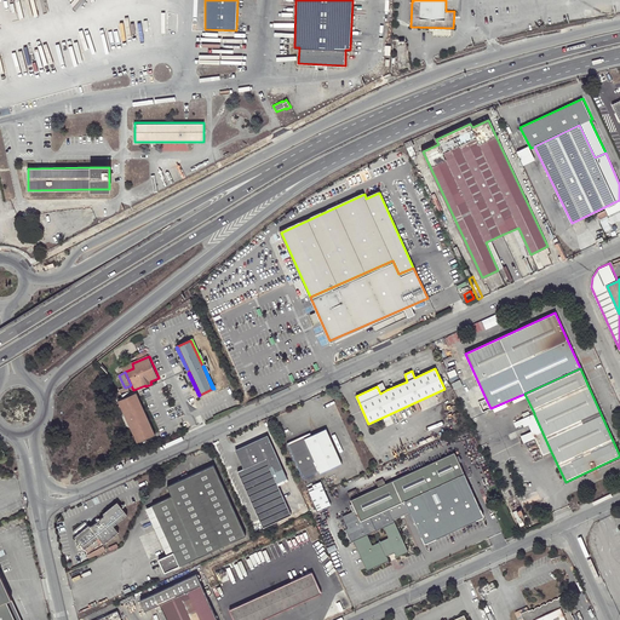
[(377,386),(380,394),(386,390),(384,383),(377,385),(377,386)]
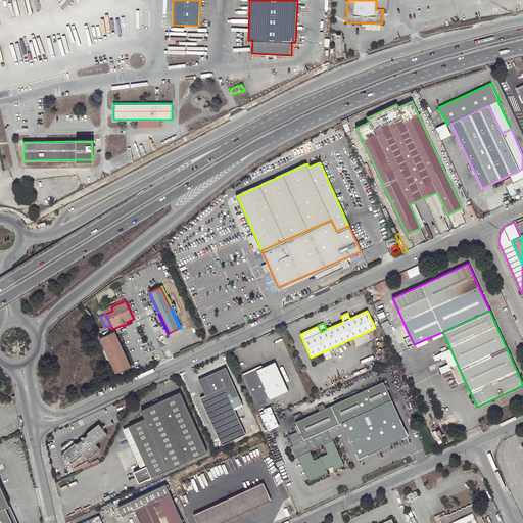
[(113,331),(98,338),(114,376),(131,368),(116,336),(114,337),(129,368),(115,374),(100,338),(114,332),(113,331)]
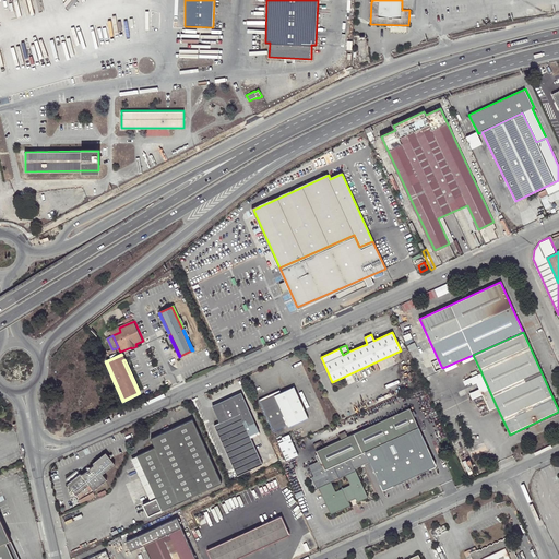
[(138,393),(122,360),(125,359),(122,355),(107,361),(123,400),(138,393)]
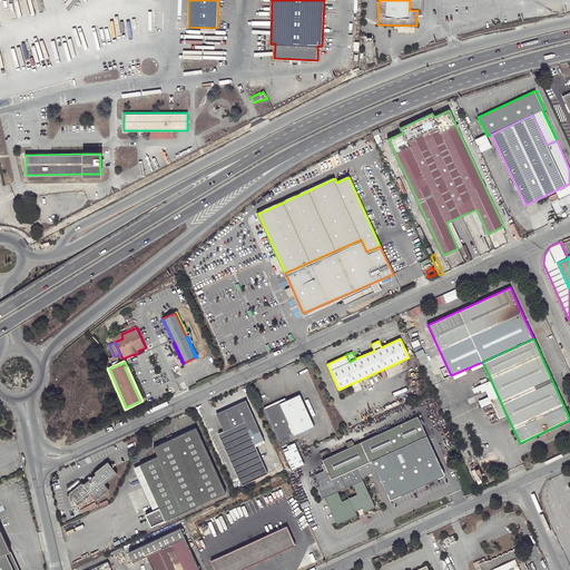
[(444,379),(451,375),(446,366),(440,370),(444,379)]
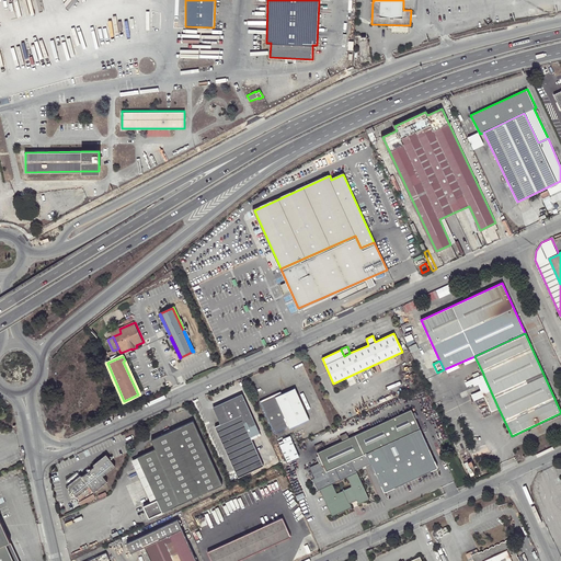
[(483,374),(476,377),(479,384),(481,390),(484,396),(491,412),(499,409),(483,375),(483,374)]
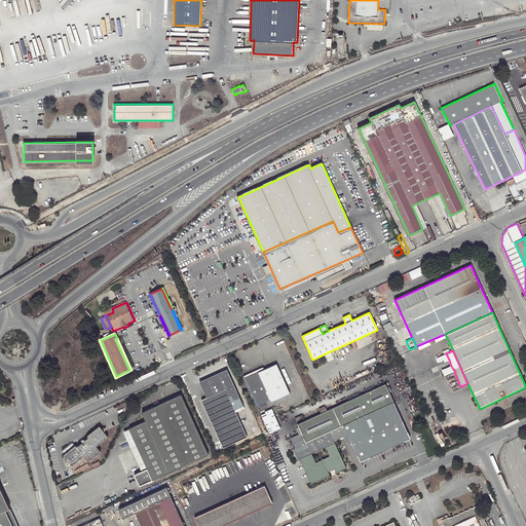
[(449,360),(446,353),(436,359),(438,363),(443,360),(444,362),(449,360)]
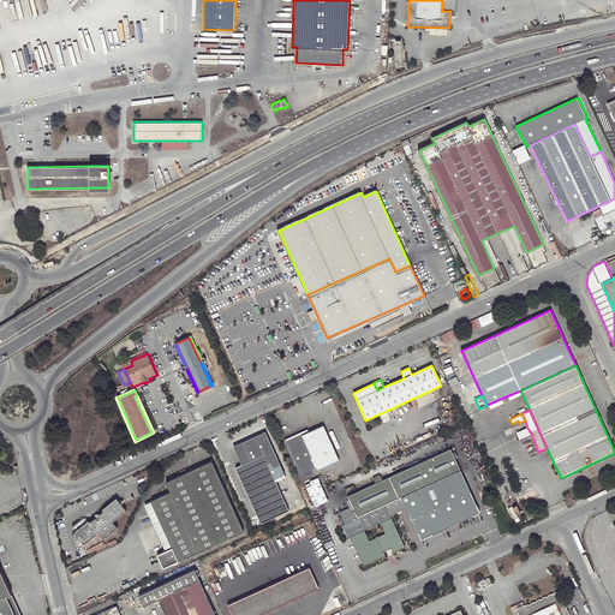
[(317,469),(318,471),(339,461),(323,427),(303,436),(302,435),(292,440),(291,437),(285,441),(298,469),(306,465),(309,472),(317,469)]
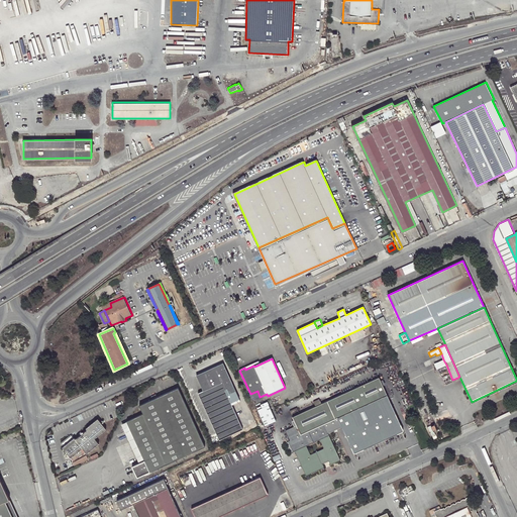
[(446,365),(443,359),(434,364),(437,370),(446,365)]
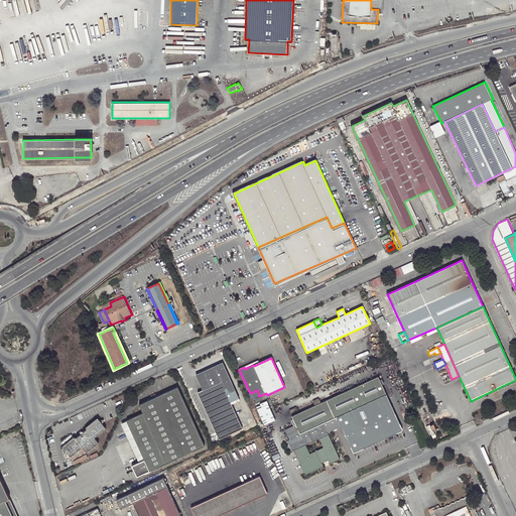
[(203,390),(198,392),(219,438),(242,428),(232,405),(239,401),(240,401),(238,397),(236,397),(230,384),(228,378),(222,366),(198,377),(203,390)]
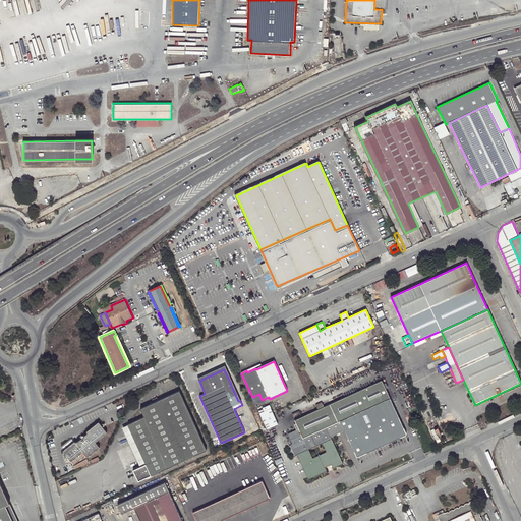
[(374,425),(367,409),(372,406),(390,398),(382,381),(337,401),(332,403),(330,404),(324,407),(317,410),(302,417),(295,420),(296,423),(299,428),(296,430),(288,433),(288,436),(292,444),(291,445),(291,446),(295,455),(297,455),(308,479),(327,471),(327,470),(326,467),(332,465),(333,468),(334,468),(342,464),(343,462),(331,437),(345,430),(348,438),(374,425)]
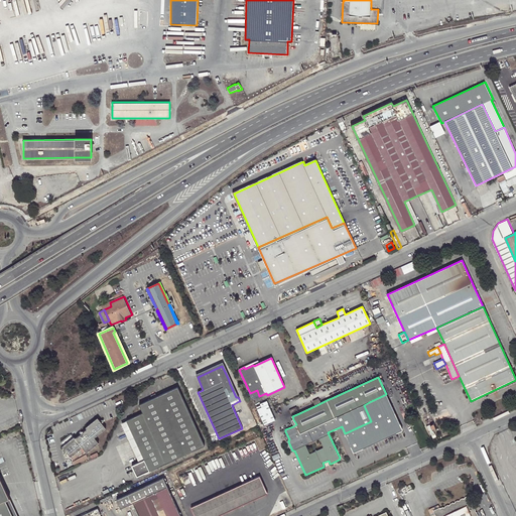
[(137,477),(205,445),(177,387),(139,405),(143,413),(127,420),(144,460),(139,462),(132,466),(137,477)]
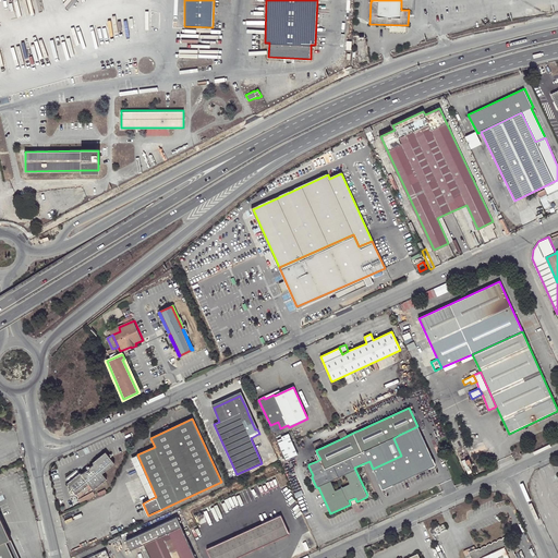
[(273,432),(280,428),(278,422),(270,425),(273,432)]
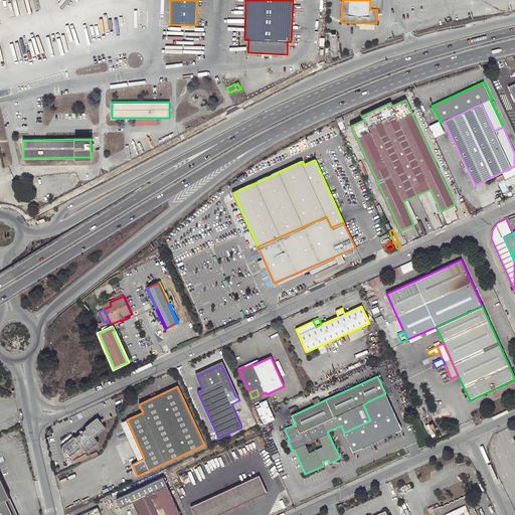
[(248,424),(238,400),(231,404),(241,427),(248,424)]
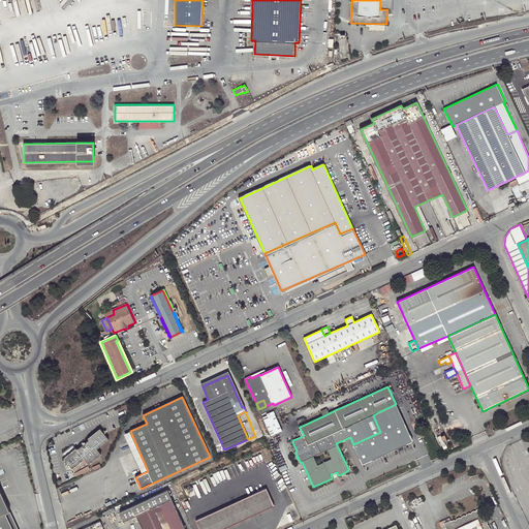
[(373,415),(380,432),(386,430),(378,412),(373,415)]
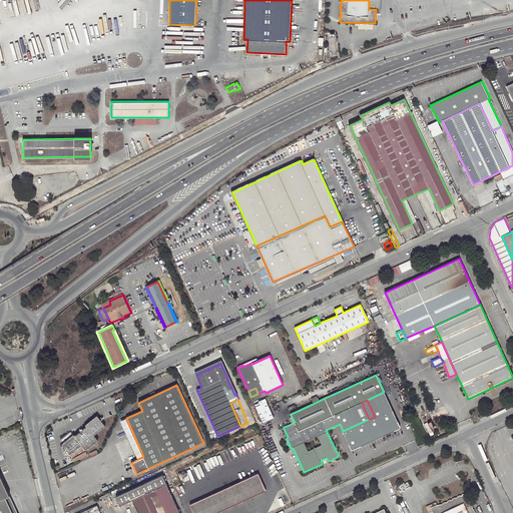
[(262,422),(273,417),(268,407),(266,402),(254,407),(262,422)]
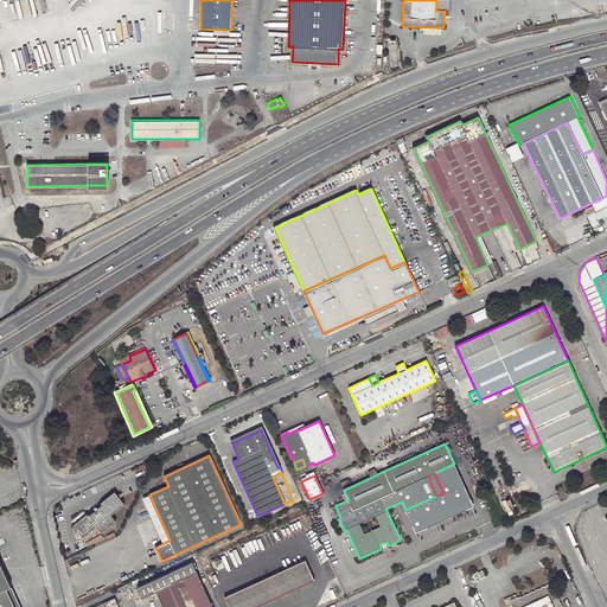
[(76,528),(89,544),(102,532),(104,535),(119,523),(113,516),(126,504),(115,492),(102,504),(104,505),(101,509),(97,509),(94,511),(94,515),(90,518),(85,512),(84,513),(75,522),(75,524),(77,526),(76,528)]
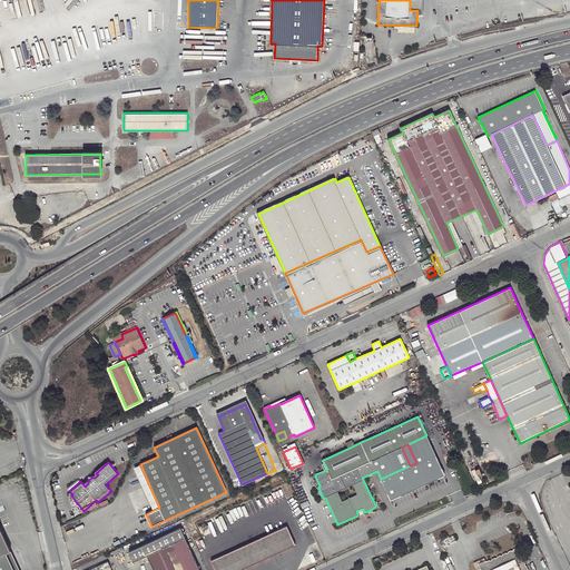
[(154,510),(159,508),(140,464),(134,468),(154,510)]
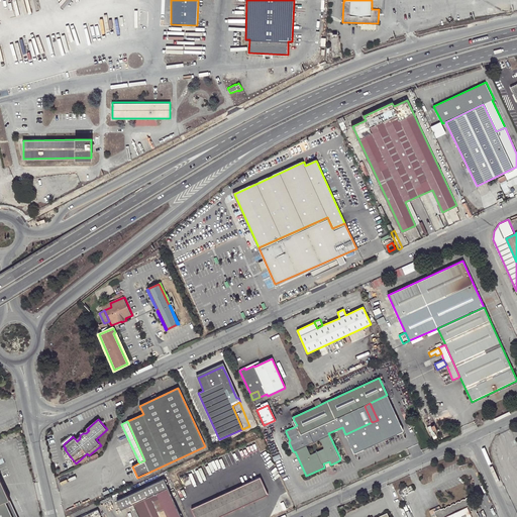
[(0,516),(13,516),(10,511),(5,513),(1,505),(6,502),(11,500),(0,477),(0,516)]
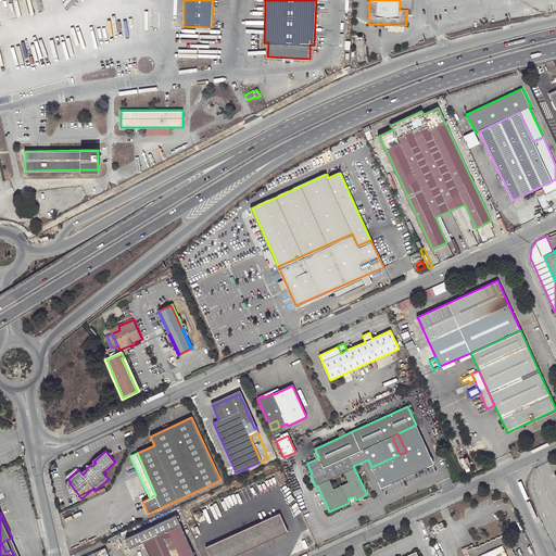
[(281,517),(279,514),(206,547),(210,555),(234,555),(293,529),(286,514),(281,517)]
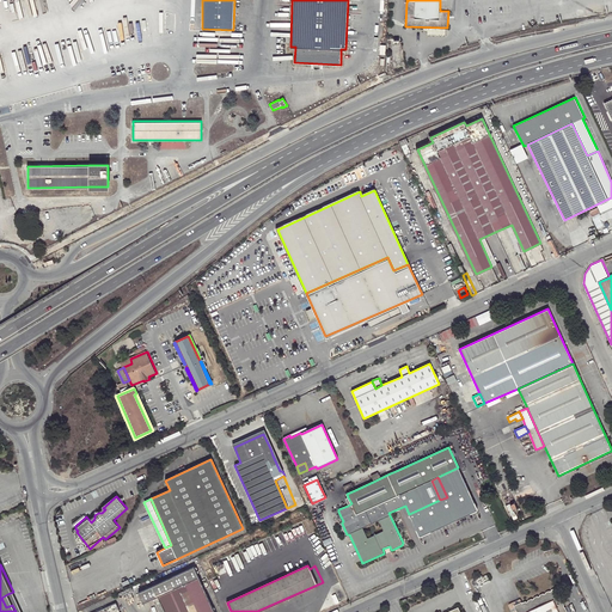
[(142,604),(158,597),(199,577),(194,567),(138,593),(142,604)]
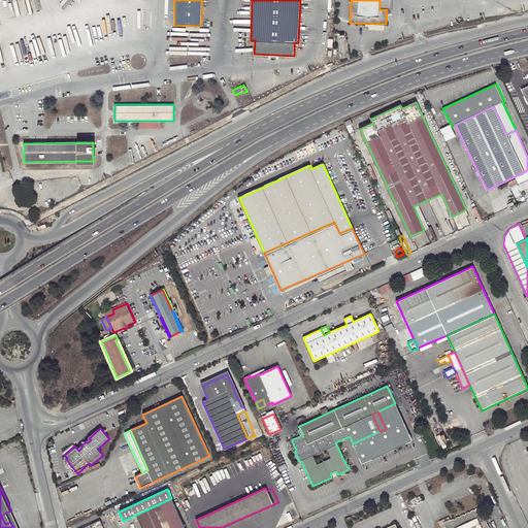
[(136,515),(141,527),(185,527),(171,498),(136,515)]
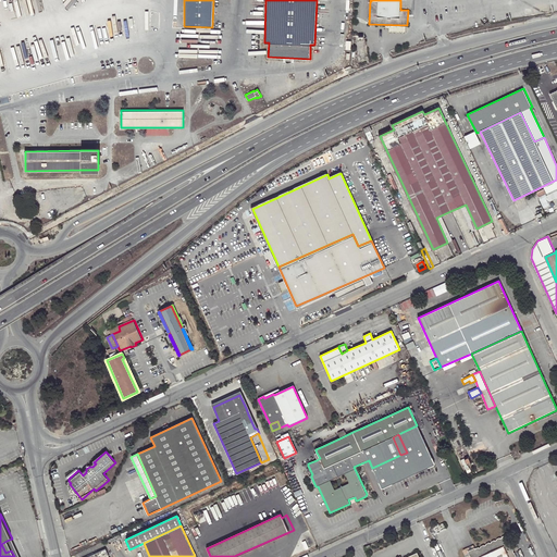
[(516,556),(506,535),(475,548),(474,545),(468,548),(469,551),(468,551),(470,556),(516,556)]
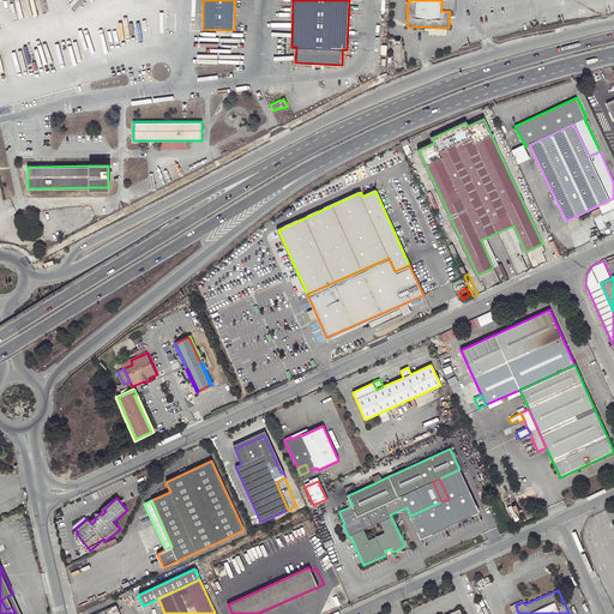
[(12,607),(16,613),(22,613),(13,594),(7,596),(12,607)]
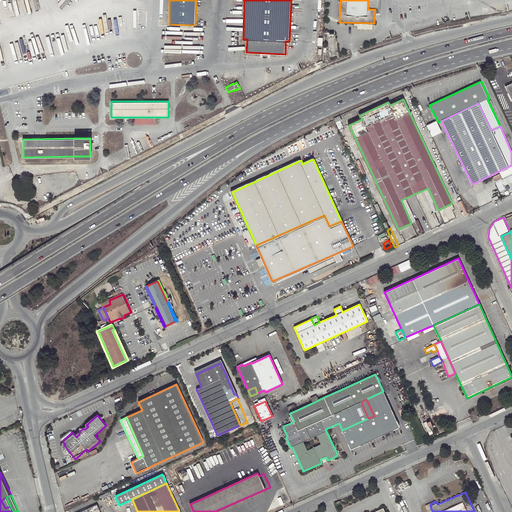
[(6,497),(1,500),(5,508),(10,506),(6,497)]
